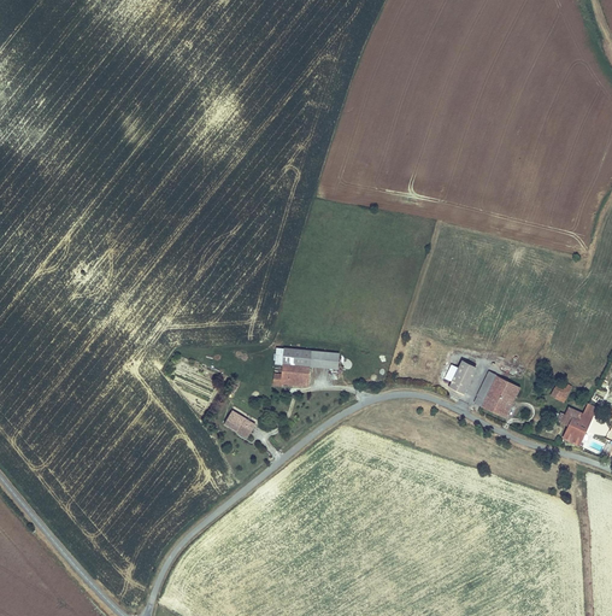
[(323,352),(312,351),(284,348),(283,364),(283,376),(276,376),(275,388),(286,388),(286,385),(310,386),(311,367),(322,368),(323,352)]
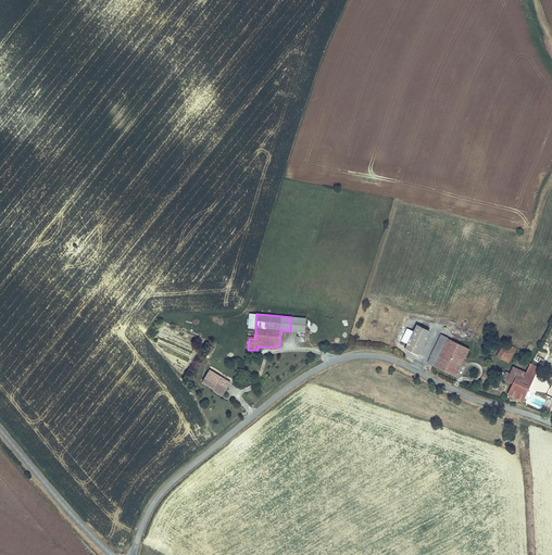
[(305,318),(291,317),(290,331),(304,332),(305,318)]
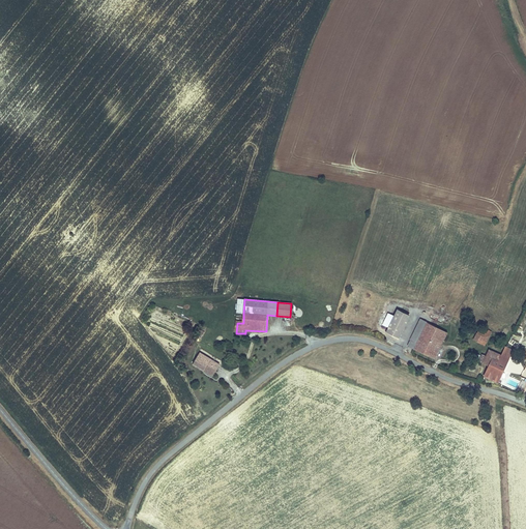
[(388,328),(385,333),(398,340),(409,317),(397,311),(393,316),(388,328)]
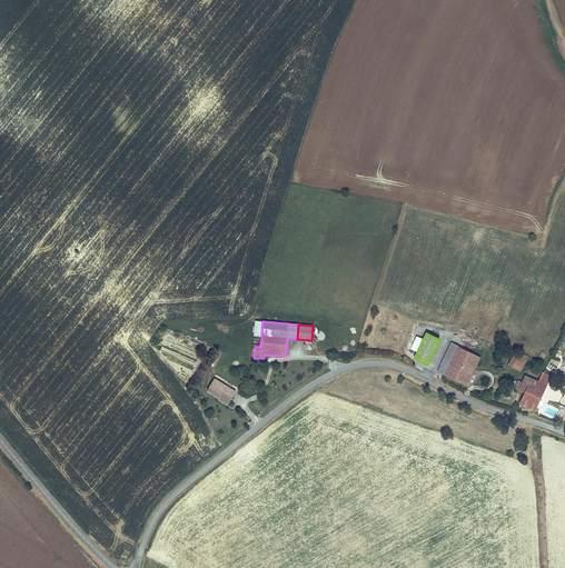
[(417,352),(423,339),(416,336),(410,349),(417,352)]
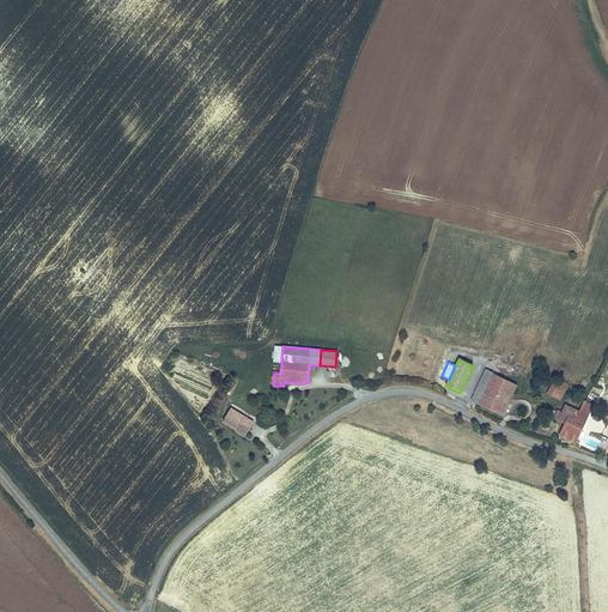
[(481,405),(496,375),(485,370),(470,400),(481,405)]
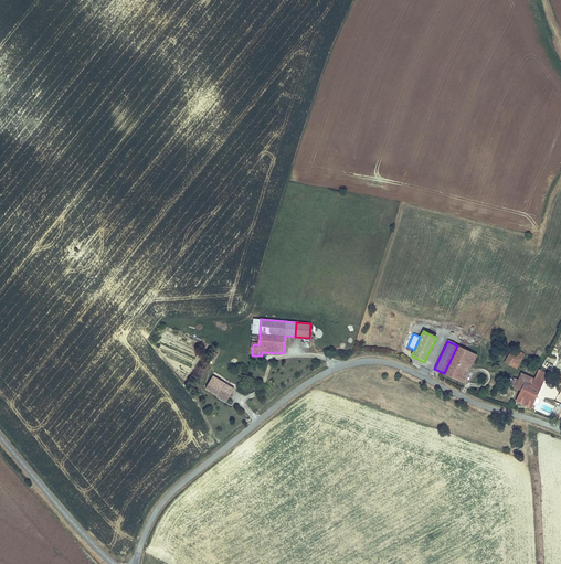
[(475,354),(457,346),(444,373),(462,382),(466,374),(458,370),(465,358),(472,361),(475,354)]
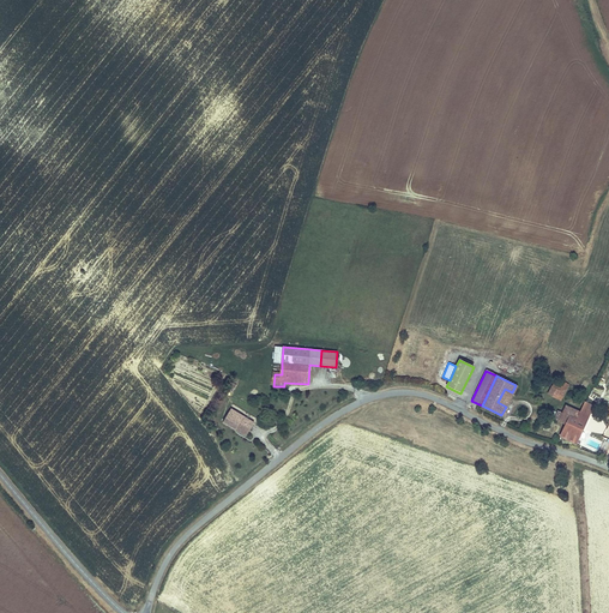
[(550,388),(546,396),(559,402),(566,390),(565,390),(559,388),(558,386),(552,384),(550,388)]
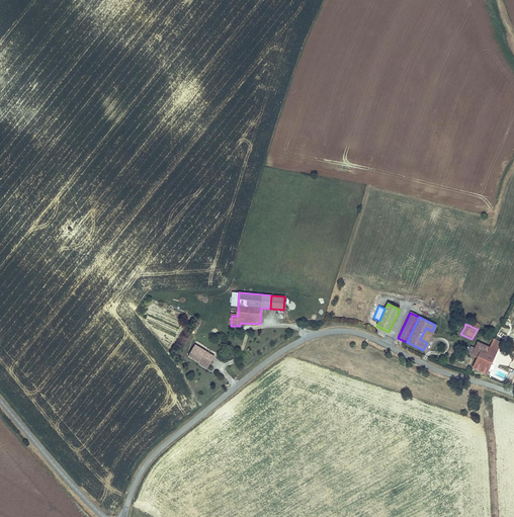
[(427,343),(432,331),(426,328),(420,339),(427,343)]
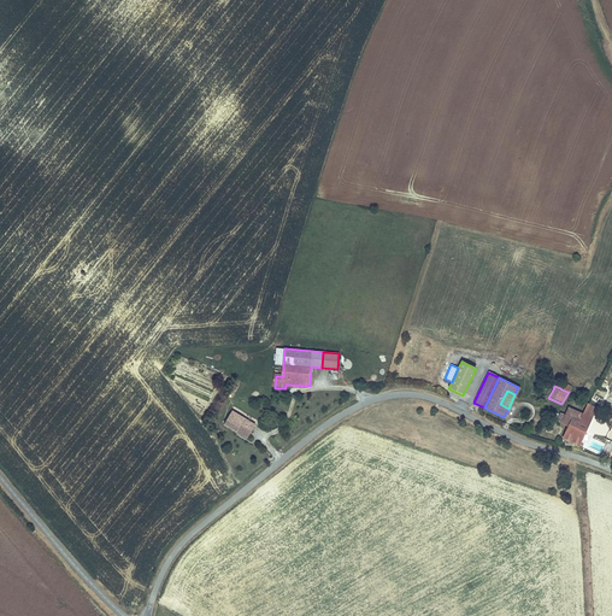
[(581,422),(584,416),(569,409),(566,415),(563,423),(563,424),(569,427),(570,428),(575,420),(581,422)]
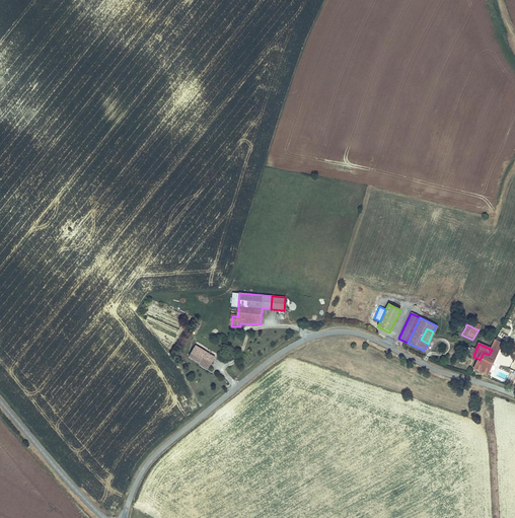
[(202,360),(212,366),(215,360),(197,348),(192,356),(201,362),(202,360)]
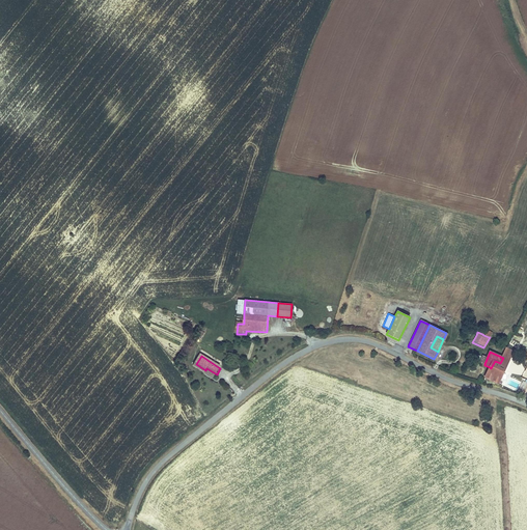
[(490,367),(484,378),(497,383),(508,360),(503,358),(500,363),(495,361),(491,368),(490,367)]
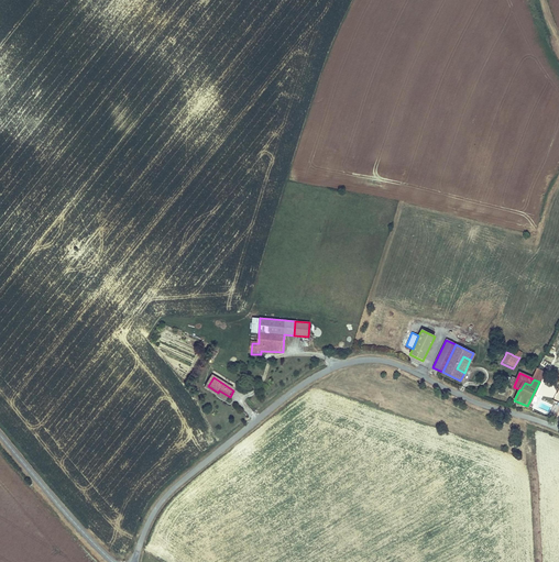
[(227,400),(230,397),(219,390),(218,393),(208,386),(207,388),(227,400)]
